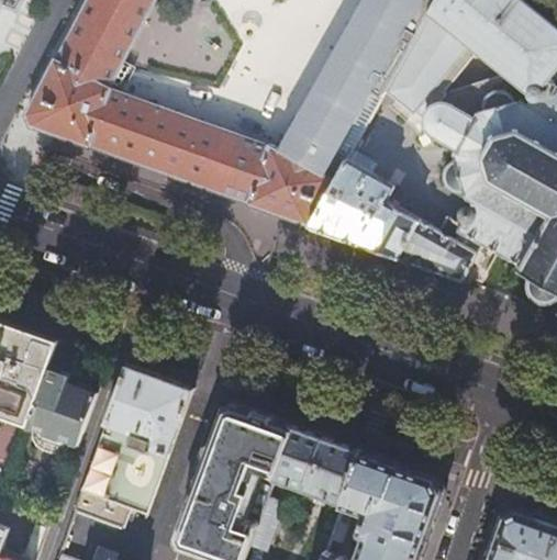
[(307,227),(344,160),(383,90),(433,0),(360,0),(277,148),(268,144),(265,145),(190,119),(108,91),(154,0),(85,0),(54,60),(52,59),(23,115),(28,126),(88,149),(89,148),(244,204),(244,205),(307,227)]
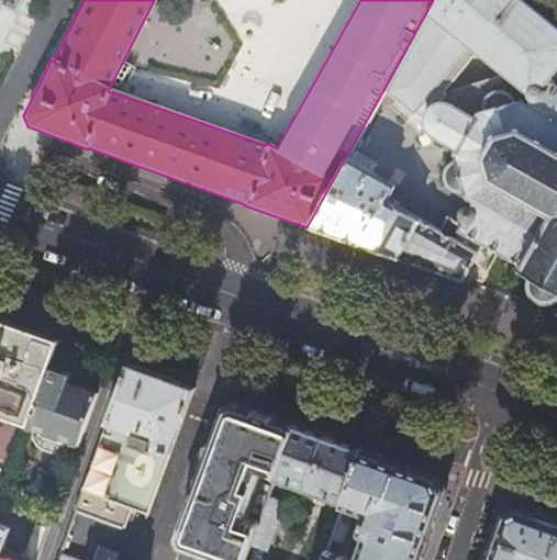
[(533,86),(536,86),(541,77),(556,85),(556,29),(521,0),(433,0),(383,90),(418,120),(419,119),(422,119),(422,115),(423,112),(424,109),(429,105),(426,102),(430,100),(432,103),(435,102),(441,102),(445,104),(446,101),(449,104),(448,107),(470,119),(472,118),(468,113),(472,109),(476,113),(478,112),(478,108),(478,102),(480,97),(479,96),(482,92),(485,93),(489,91),(494,90),(498,90),(499,89),(503,90),(502,91),(507,94),(510,99),(511,103),(515,102),(516,98),(521,98),(520,102),(524,104),(528,100),(525,98),(524,93),(525,90),(528,87),(533,86)]
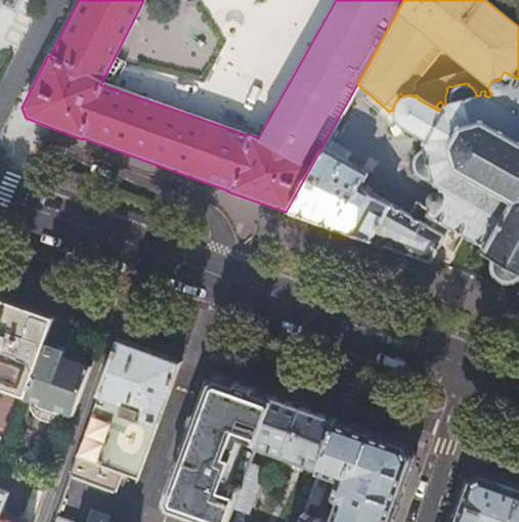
[(518,79),(504,72),(500,80),(496,80),(492,81),(489,84),(488,87),(489,91),(492,93),(488,97),(484,95),(485,91),(481,91),(480,95),(476,96),(475,92),(472,88),(468,85),(469,84),(465,83),(464,84),(461,84),(456,85),(451,87),(449,86),(446,89),(447,90),(445,95),(445,100),(445,104),(443,105),(440,101),(436,105),(440,110),(438,111),(418,99),(419,97),(416,94),(415,97),(411,95),(405,95),(402,96),(400,93),(397,95),(399,98),(395,101),(394,104),(393,107),(393,111),(390,111),(389,112),(389,115),(393,115),(393,118),(396,123),(399,125),(398,127),(402,129),(403,127),(423,138),(423,140),(418,139),(417,145),(422,145),(422,148),(418,149),(414,153),(411,157),(408,157),(408,161),(409,162),(411,166),(413,172),(415,174),(414,175),(417,178),(418,177),(422,178),(426,179),(430,178),(432,182),(428,185),(431,188),(434,185),(438,188),(436,193),(433,192),(429,193),(427,197),(426,201),(427,204),(429,207),(427,210),(424,215),(442,226),(445,232),(447,229),(461,235),(465,238),(463,241),(468,244),(469,242),(480,248),(479,250),(483,253),(481,256),(485,258),(486,255),(490,257),(490,258),(491,259),(490,262),(489,265),(489,268),(490,272),(488,273),(489,276),(491,275),(494,278),(498,281),(502,283),(506,283),(506,286),(509,286),(510,283),(516,279),(518,277),(518,275),(518,79)]
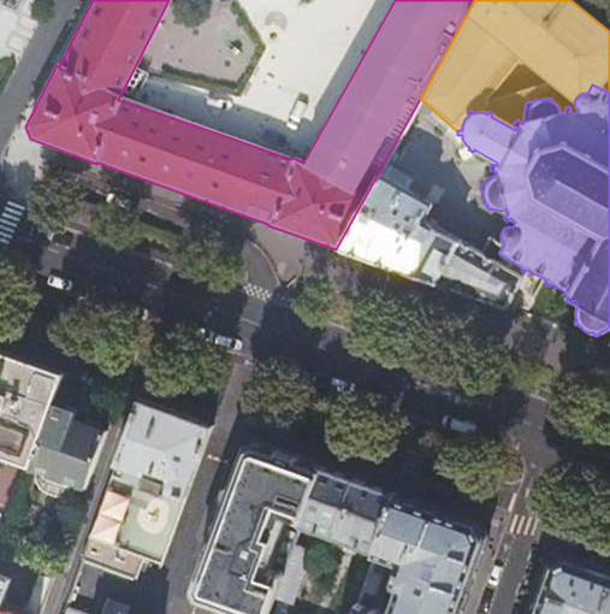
[(420,220),(428,205),(403,190),(408,182),(389,172),(384,179),(377,176),(336,249),(391,270),(420,220)]
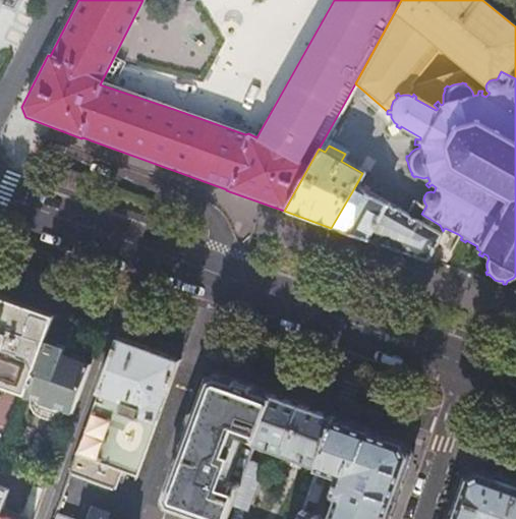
[(425,261),(443,231),(440,225),(421,214),(424,209),(411,200),(403,214),(355,186),(331,228),(425,261)]
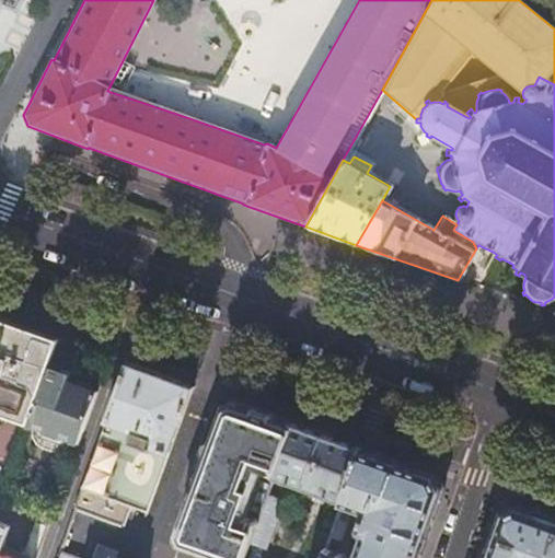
[(55,341),(0,321),(0,411),(26,421),(55,341)]
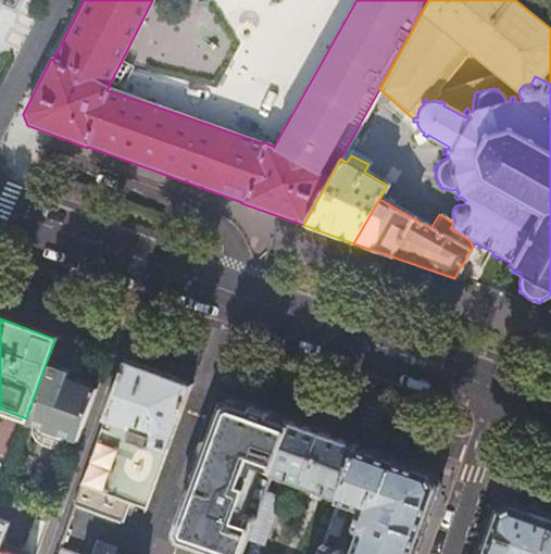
[(70,344),(54,339),(26,418),(20,436),(29,439),(33,429),(36,430),(36,433),(36,435),(36,438),(37,441),(40,442),(44,444),(47,445),(50,445),(53,445),(57,445),(61,443),(64,441),(66,439),(67,438),(74,440),(92,389),(75,382),(77,375),(67,370),(69,368),(69,366),(69,363),(69,360),(67,356),(66,355),(70,344)]
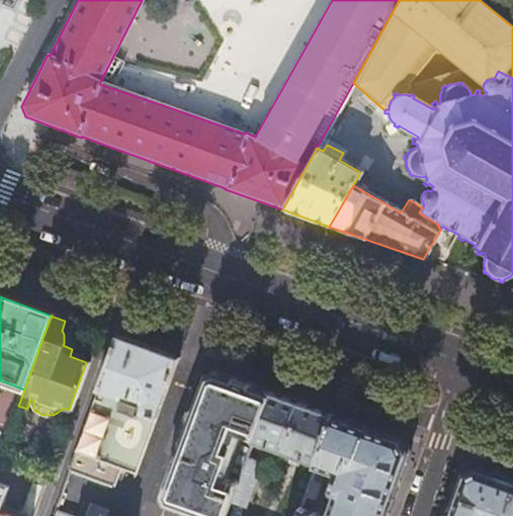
[(175,360),(114,338),(67,470),(109,487),(116,469),(133,475),(175,360)]
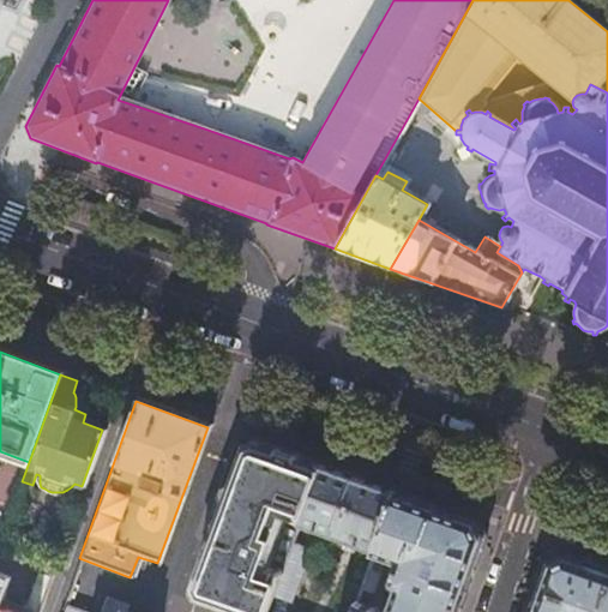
[(287,455),(246,441),(242,450),(233,447),(200,535),(209,539),(192,587),(198,598),(235,611),(264,611),(270,597),(278,574),(257,565),(277,514),(298,522),(318,466),(287,455)]
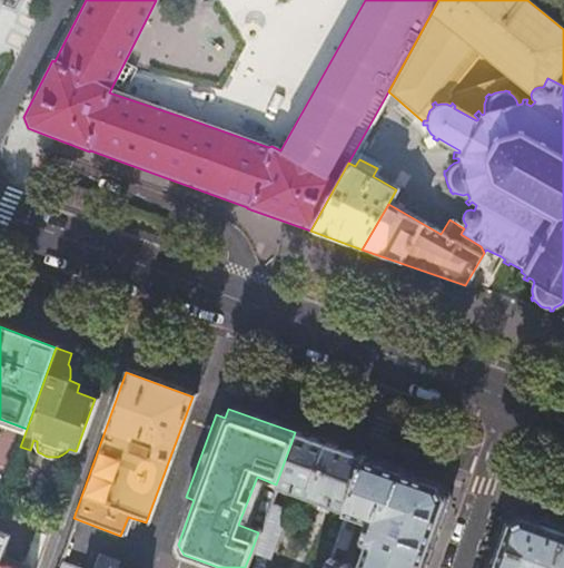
[(363,457),(295,432),(276,485),(275,488),(344,512),(363,457)]
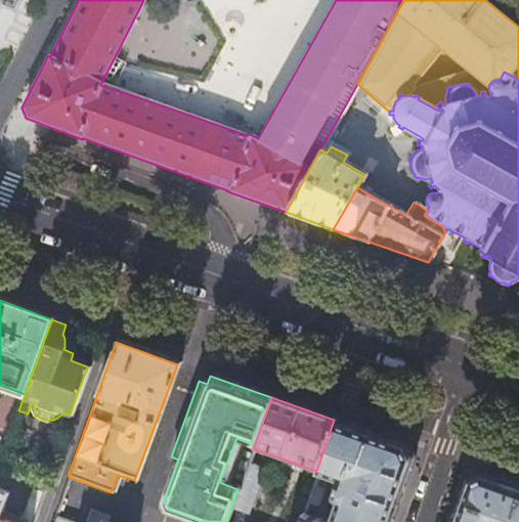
[(377,435),(334,420),(316,471),(315,473),(336,481),(332,493),(333,496),(334,498),(335,501),(336,502),(337,502),(330,521),(322,521),(302,514),(299,521),(389,521),(411,459),(405,445),(377,435)]
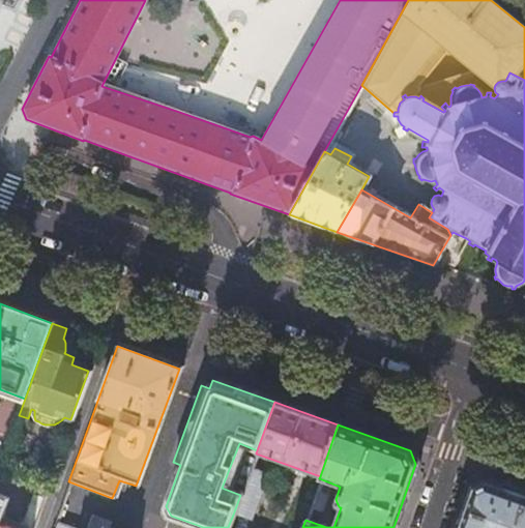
[(240,495),(233,515),(248,520),(262,480),(261,474),(250,470),(240,495)]
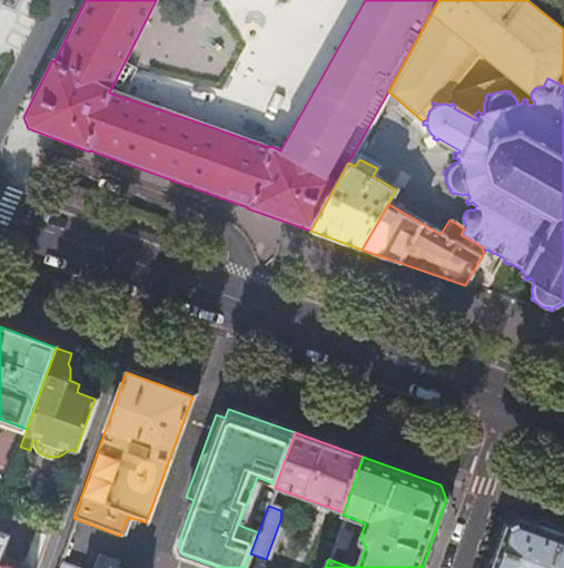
[(511,522),(494,567),(563,567),(563,528),(525,515),(511,522)]
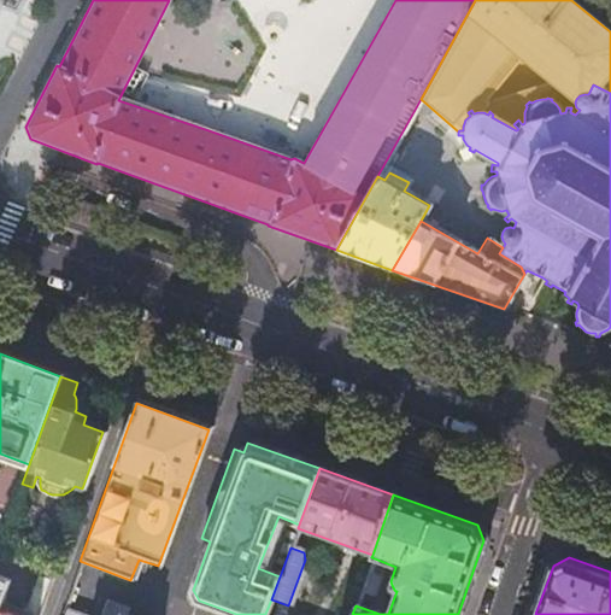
[(379,574),(368,570),(359,595),(370,598),(379,574)]
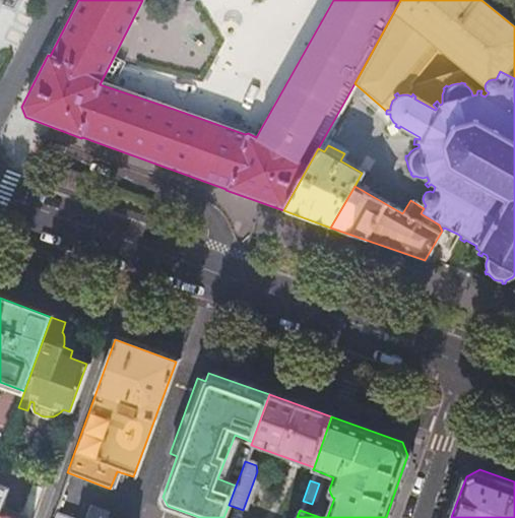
[(20,517),(30,517),(41,491),(31,487),(20,517)]
